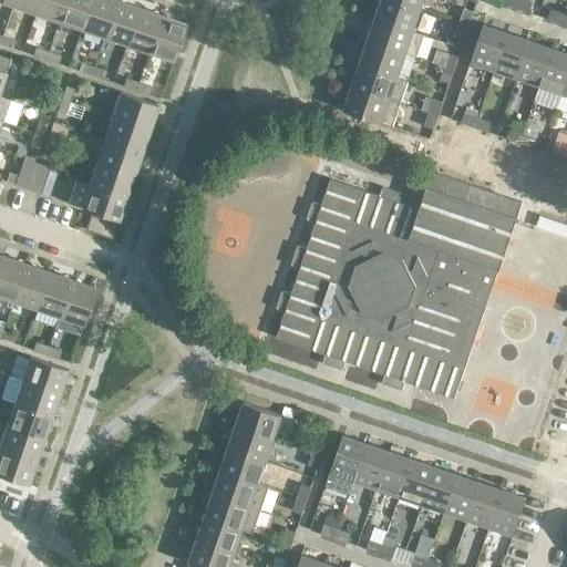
[(13,0),(12,6),(34,13),(39,0),(13,0)]
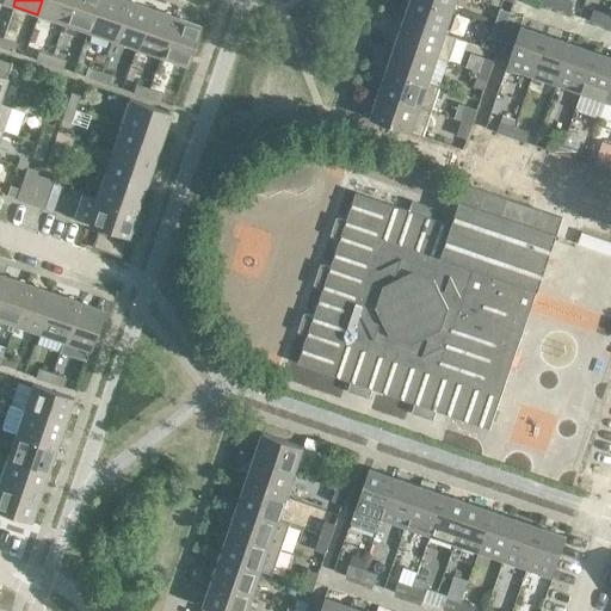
[(42,0),(37,14),(62,23),(69,0),(42,0)]
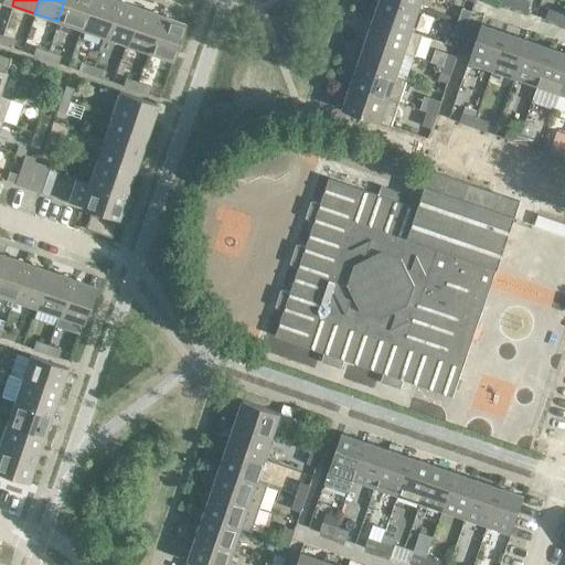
[(64,0),(57,21),(80,29),(89,0),(64,0)]
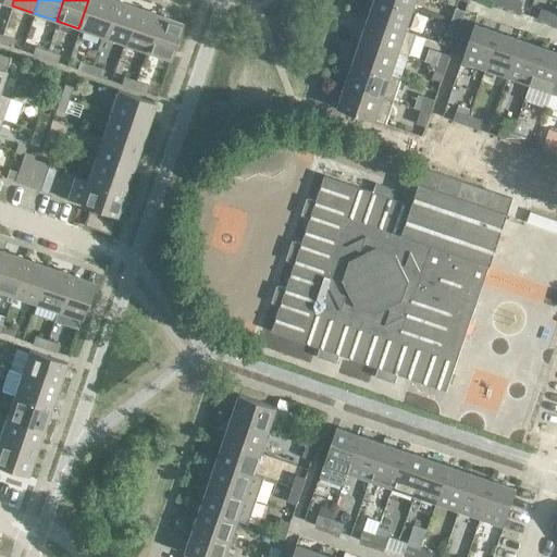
[(88,0),(78,28),(101,36),(113,0),(88,0)]
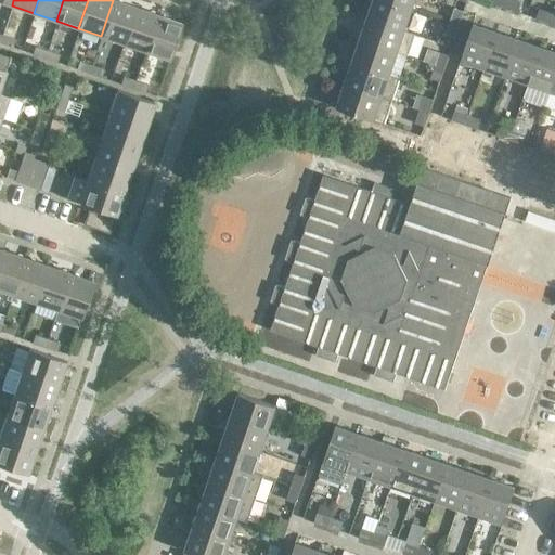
[(117,0),(117,1),(114,0),(113,0),(101,36),(123,43),(136,8),(121,2),(118,0),(117,0)]
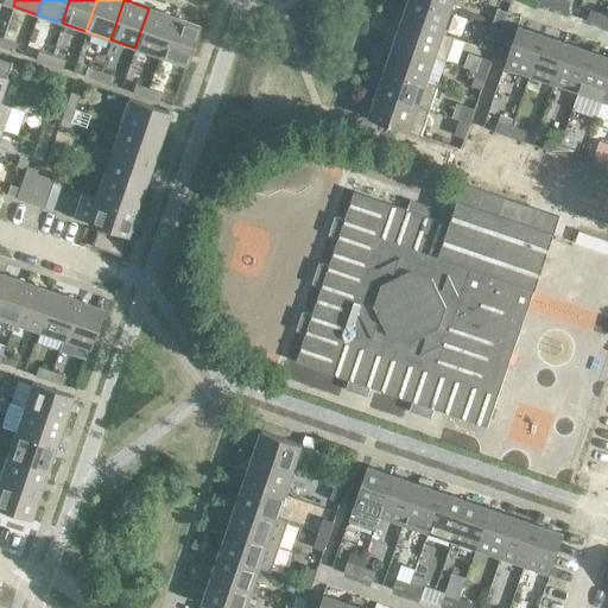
[(451,10),(424,0),(409,0),(403,19),(443,33),(451,10)]
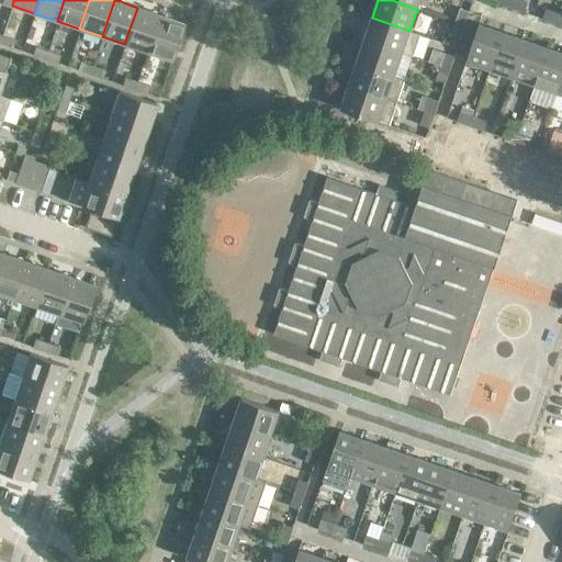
[(527,3),(518,0),(513,0),(510,8),(524,12),(527,3)]
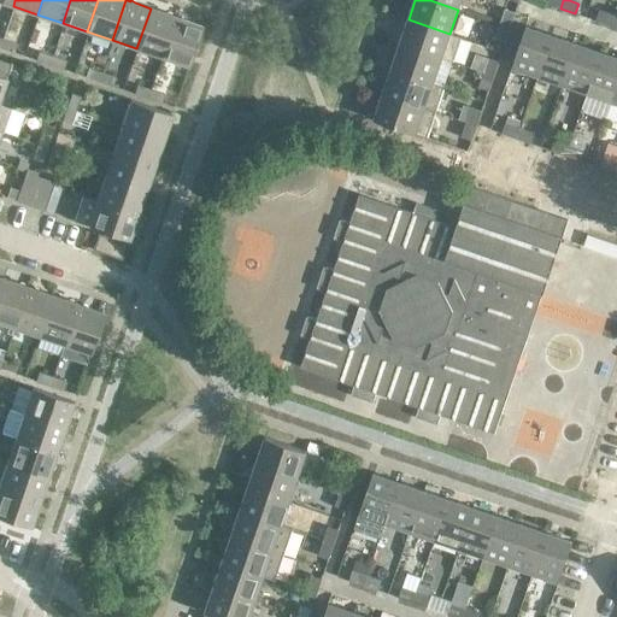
[(165,13),(151,9),(136,48),(162,57),(175,17),(170,15),(170,13),(165,13)]
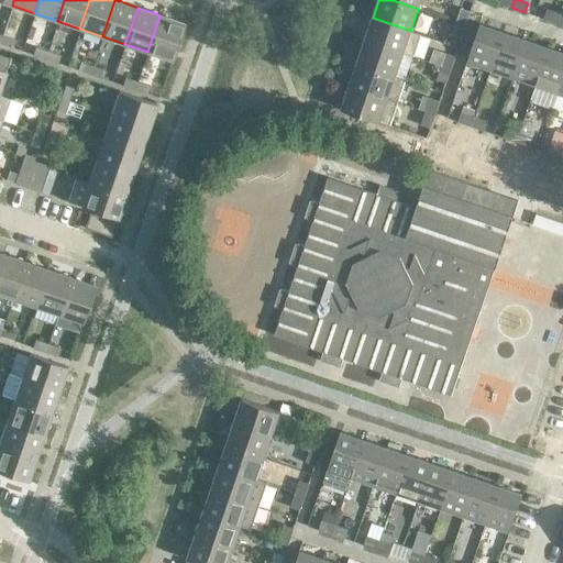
[(461,8),(456,21),(465,24),(470,11),(461,8)]
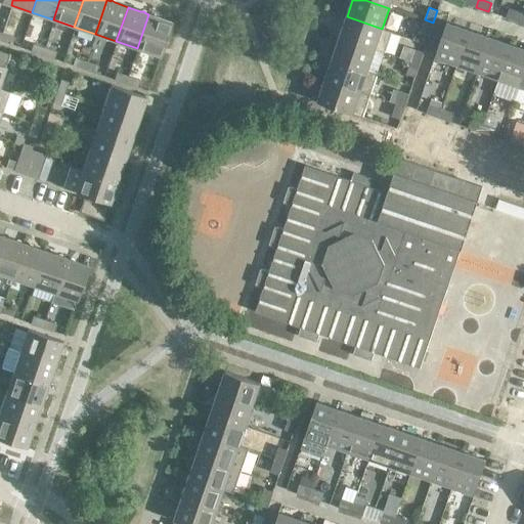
[(509,8),(506,17),(518,22),(521,12),(509,8)]
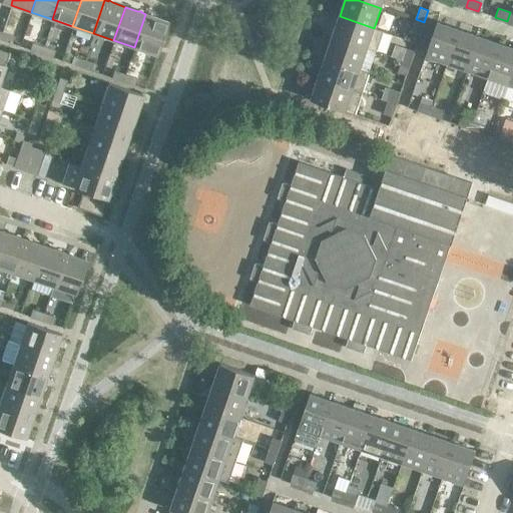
[(149,15),(145,14),(134,47),(155,54),(167,21),(153,16),(150,14),(149,15)]
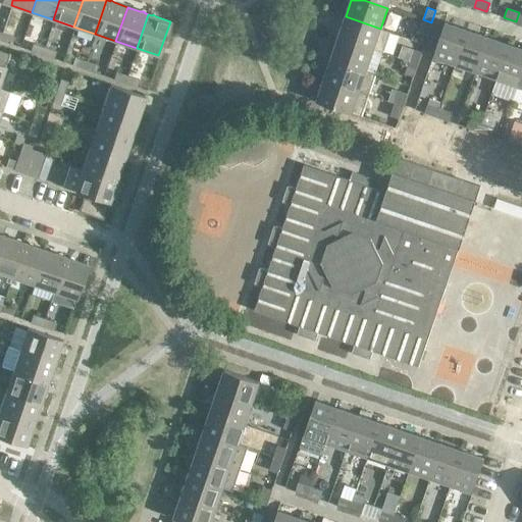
[(389,32),(380,29),(346,16),(338,38),(373,49),(382,53),(389,32)]
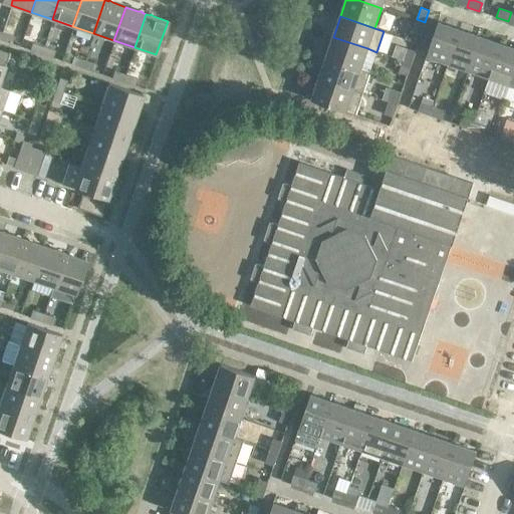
[(425,22),(417,19),(413,32),(421,34),(425,22)]
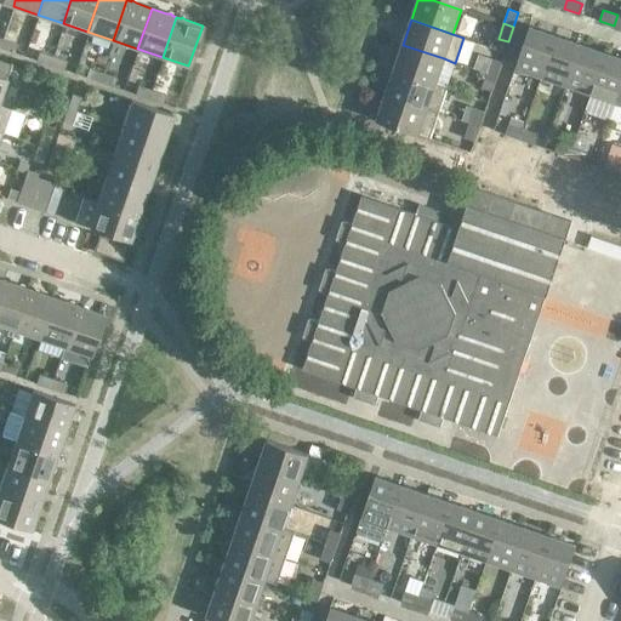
[(556,36),(529,27),(514,68),(541,78),(556,36)]
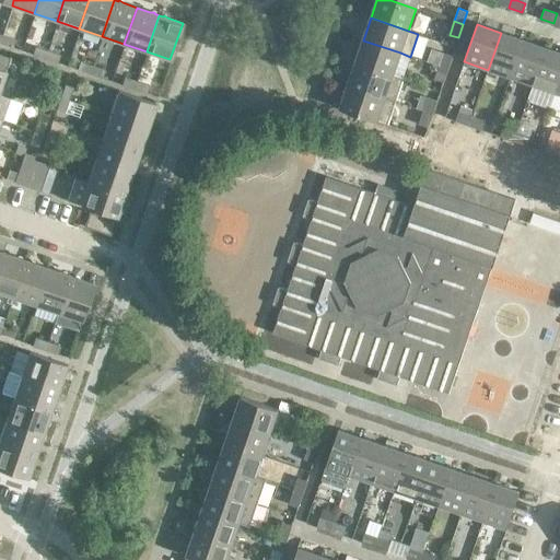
[(523,41),(501,33),(488,70),(510,78),(523,41)]
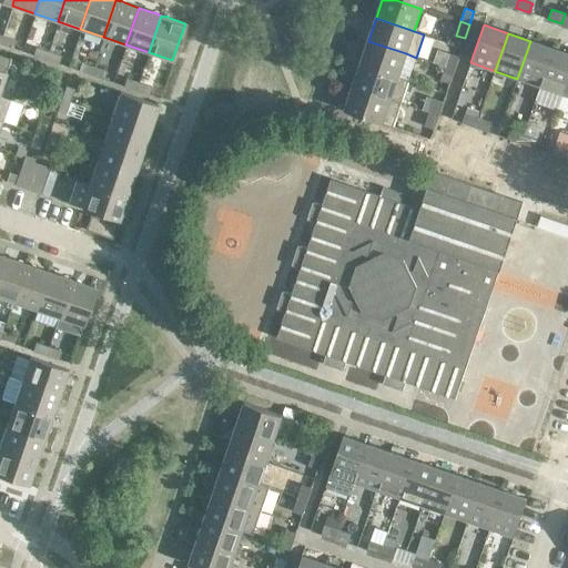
[(14,40),(2,36),(0,41),(0,43),(12,48),(14,40)]
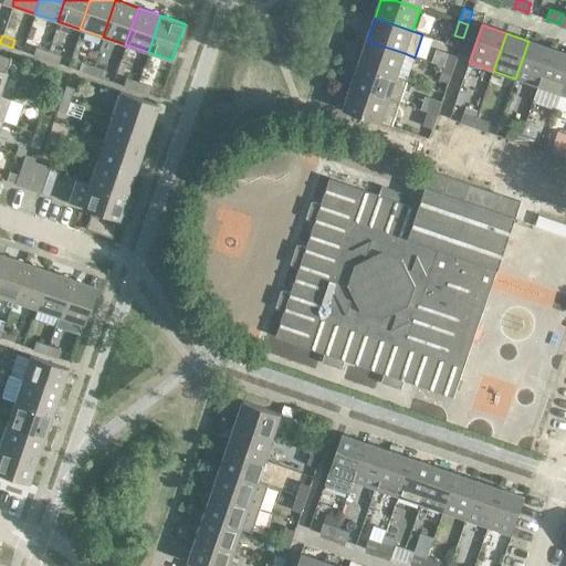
[(405,53),(367,41),(359,63),(397,76),(405,53)]
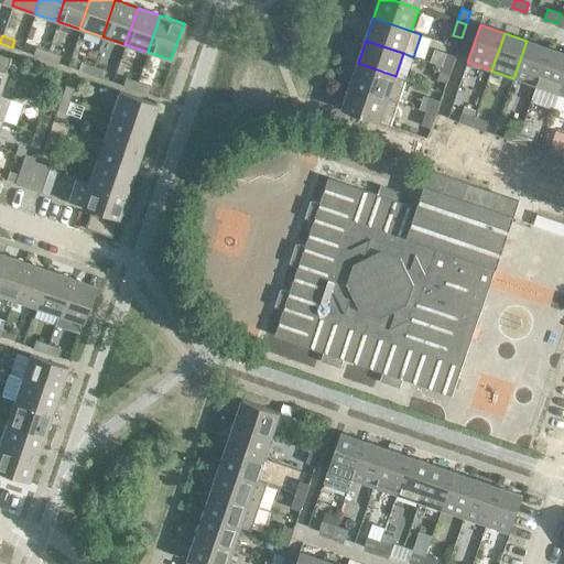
[(549,49),(527,41),(513,78),(537,86),(549,49)]
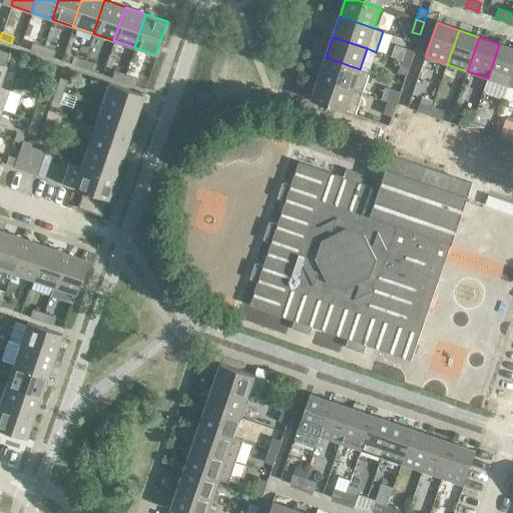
[(31,42),(29,50),(40,53),(43,46),(31,42)]
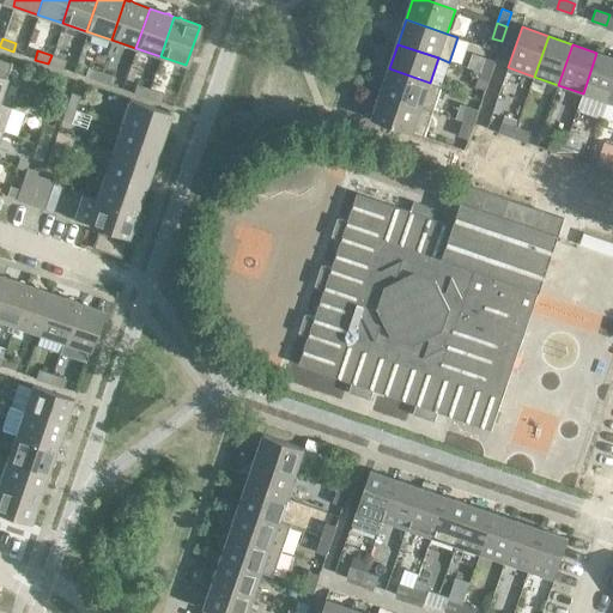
[(612,84),(612,58),(596,53),(583,93),(607,102),(612,84)]
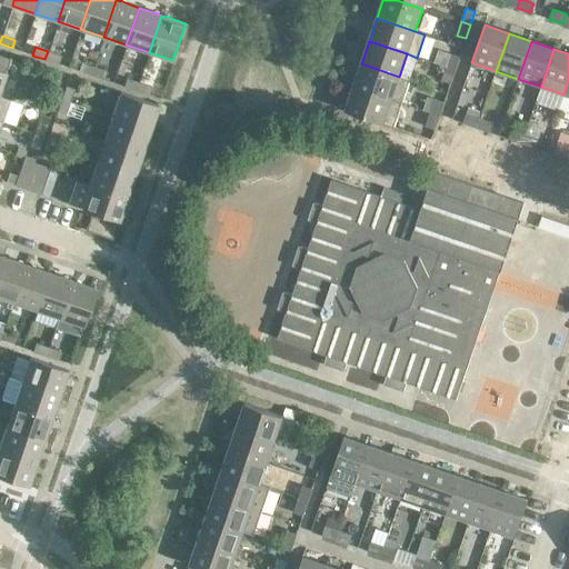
[(60,56),(48,51),(45,59),(58,63),(60,56)]
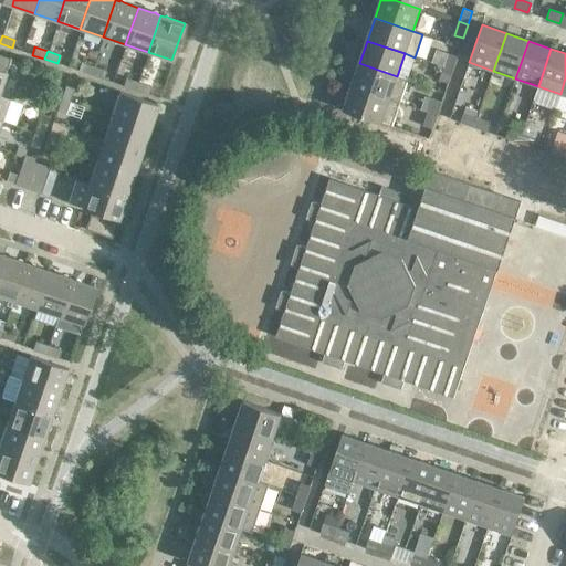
[(448,53),(443,66),(452,70),(457,56),(448,53)]
